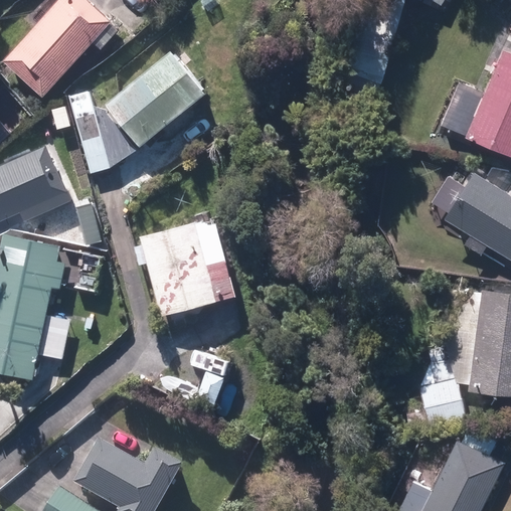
[(130,38),(112,22),(89,0),(61,0),(3,62),(40,98),(92,43),(109,60),(130,38)]
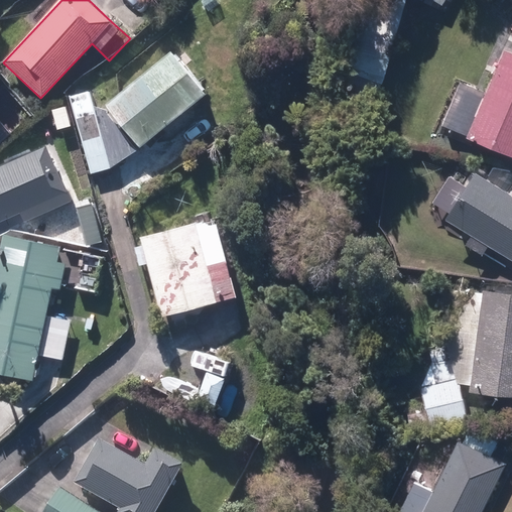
[(414,0),(430,14),(442,0),(414,0)]
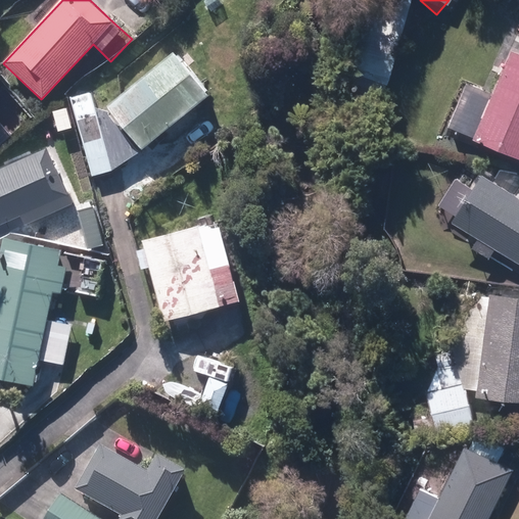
[(518,51),(509,47),(486,93),(468,84),(447,126),(518,159),(518,51)]
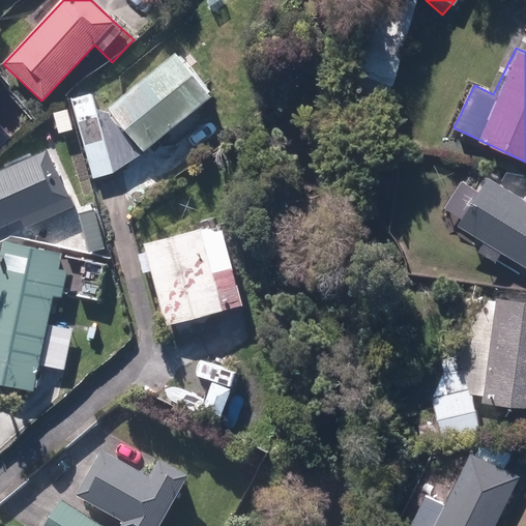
[(178,50),(109,108),(144,151),(213,93),(178,50)]
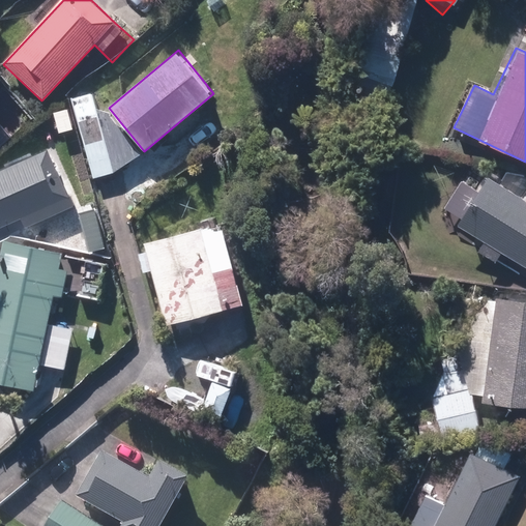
[(70,104),(93,181),(112,175),(90,97),(70,104)]
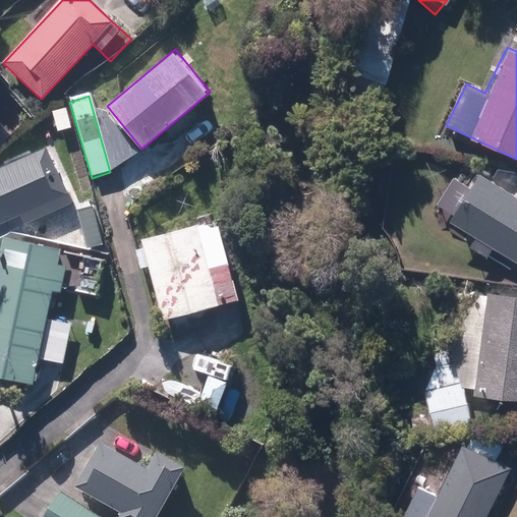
[(0,146),(15,132),(0,115),(0,99),(1,98),(0,97),(0,146)]
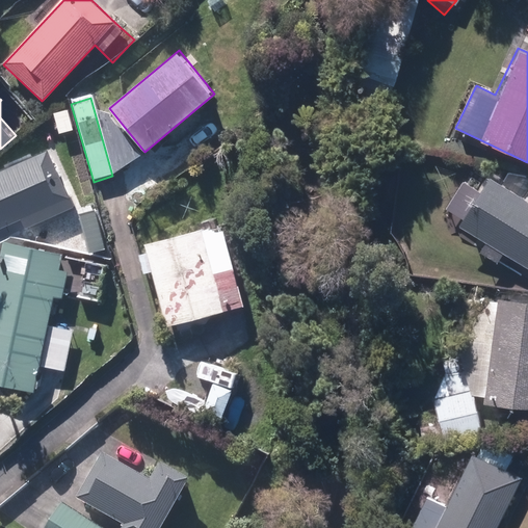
[(0,230),(20,222),(24,232),(72,212),(47,152),(0,170),(0,230)]
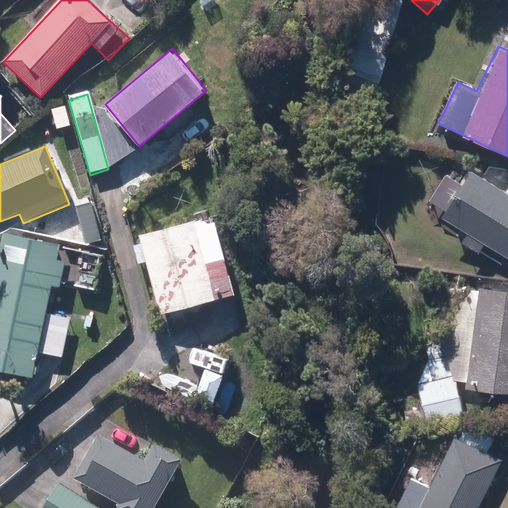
[(507,191),(473,168),(442,214),(507,259),(507,191)]
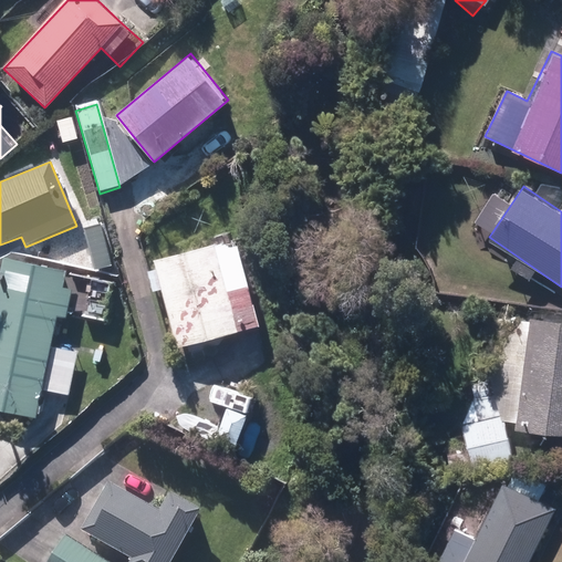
[(153,291),(160,289),(177,349),(262,325),(239,238),(153,261),(155,271),(148,273),(153,291)]
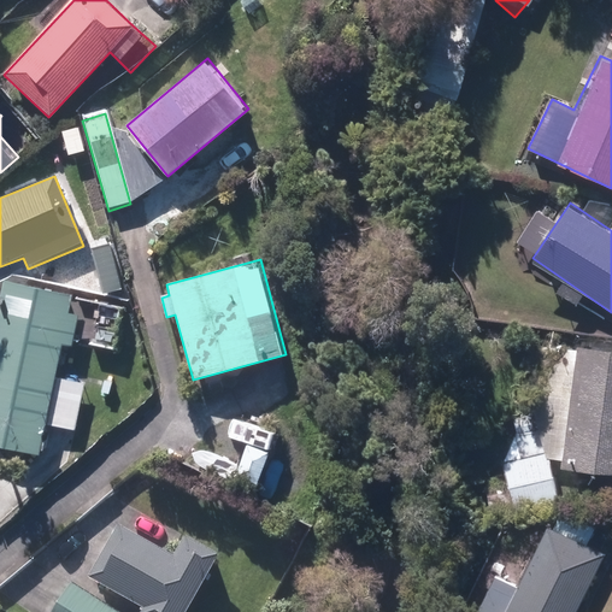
[(0,446),(41,455),(47,427),(72,433),(83,383),(58,377),(76,295),(4,280),(0,296),(0,446)]
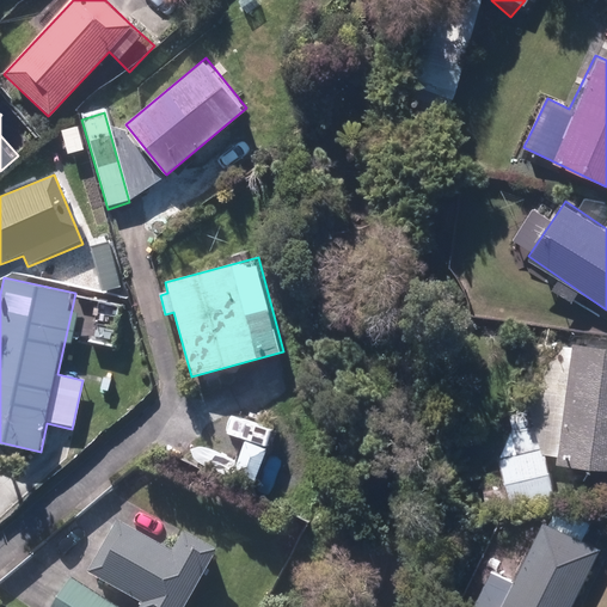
[(606,347),(571,343),(558,458),(606,463),(606,347)]
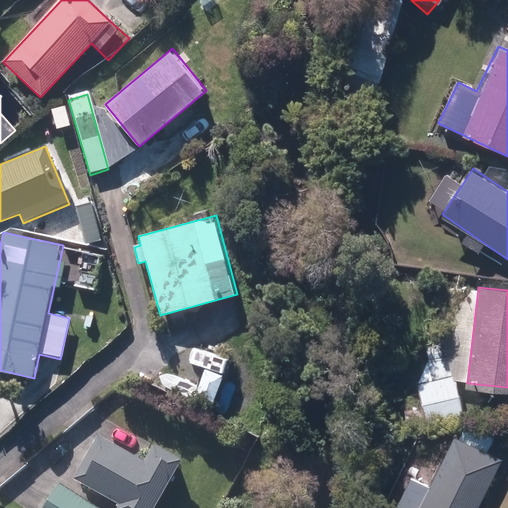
[(203,366),(194,395),(216,402),(225,373),(203,366)]
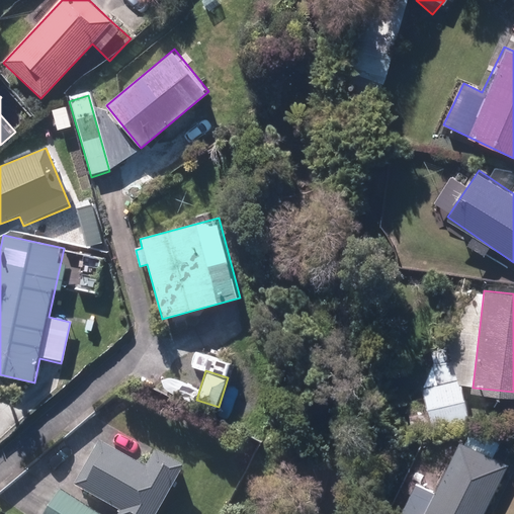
[(422,390),(434,434),(469,424),(457,380),(422,390)]
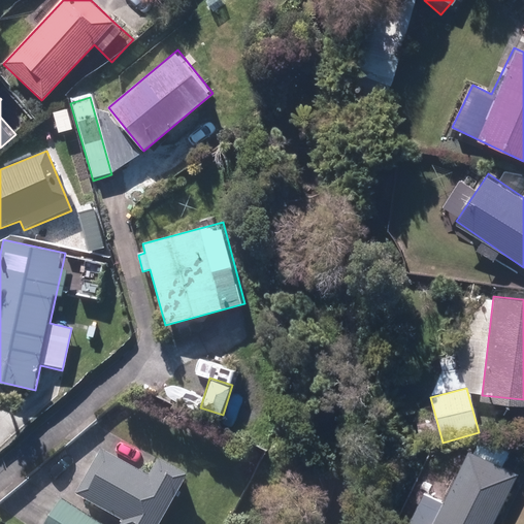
[(523,473),(470,446),(428,523),(499,523),(523,478),(523,473)]
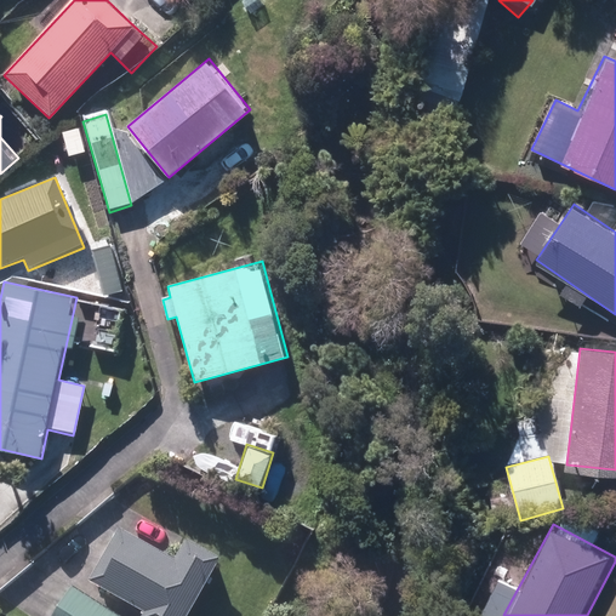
[(89,585),(138,615),(188,615),(220,564),(186,543),(172,565),(120,534),(89,585)]
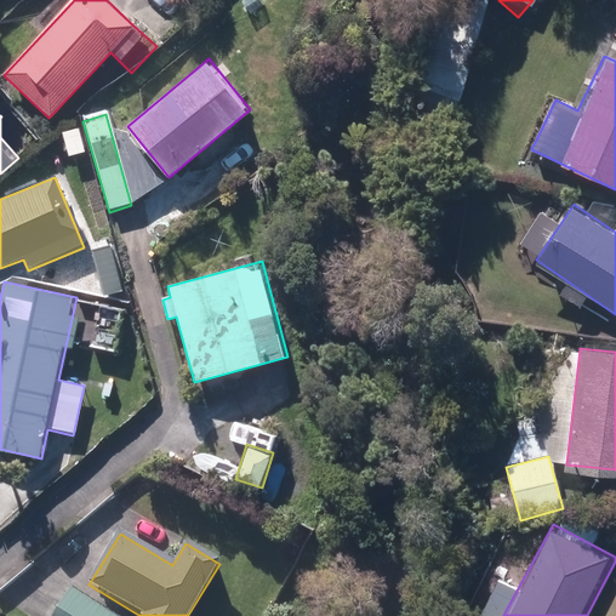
[(110,615),(73,588),(53,615),(110,615)]
